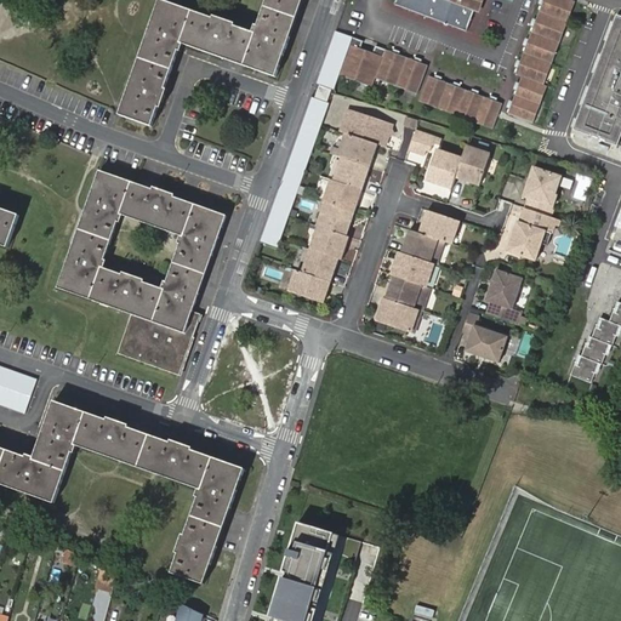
[(267,0),(258,27),(256,26),(254,33),(235,27),(237,24),(215,17),(214,20),(160,0),(120,115),(153,127),(159,108),(161,108),(167,90),(165,90),(175,62),(180,51),(182,52),(184,45),(277,78),(303,0),(267,0)]
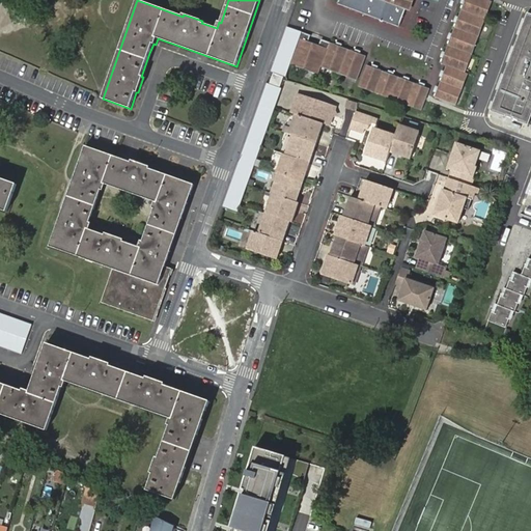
[(406,9),(410,0),(338,0),(338,3),(399,27),(406,9)]
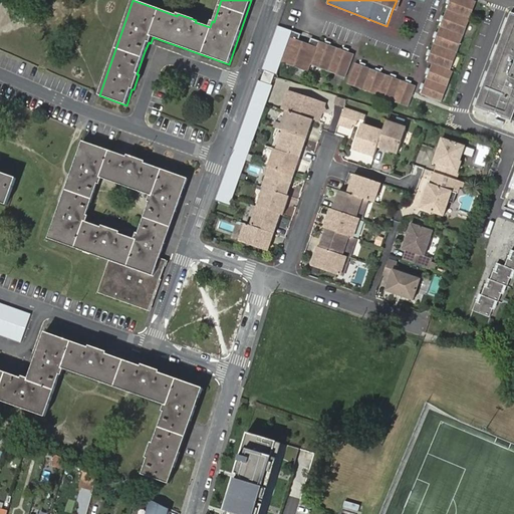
[(450,0),(447,10),(470,19),(472,15),(468,14),(472,0),(450,0)]
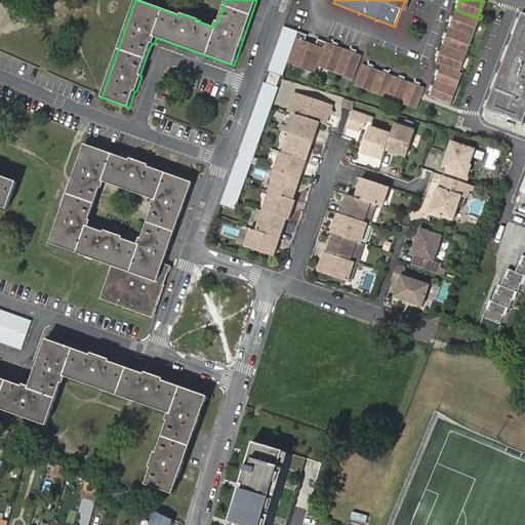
[(487,1),(482,0),(478,14),(482,15),(487,1)]
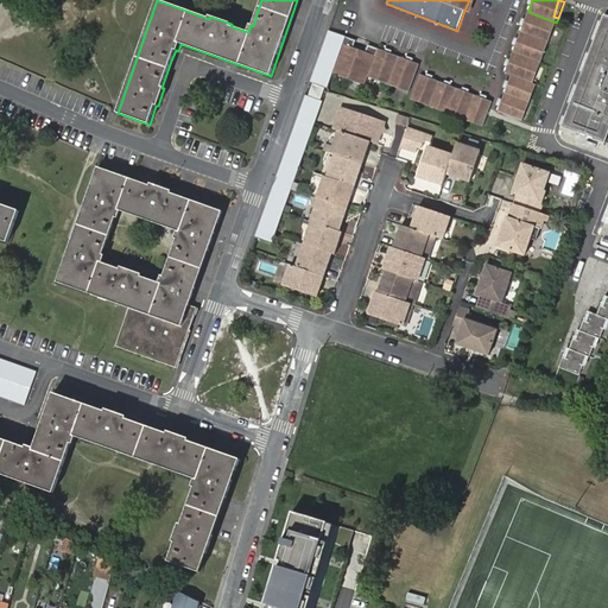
[(520,32),(544,40),(550,25),(555,27),(556,23),(529,12),(520,32)]
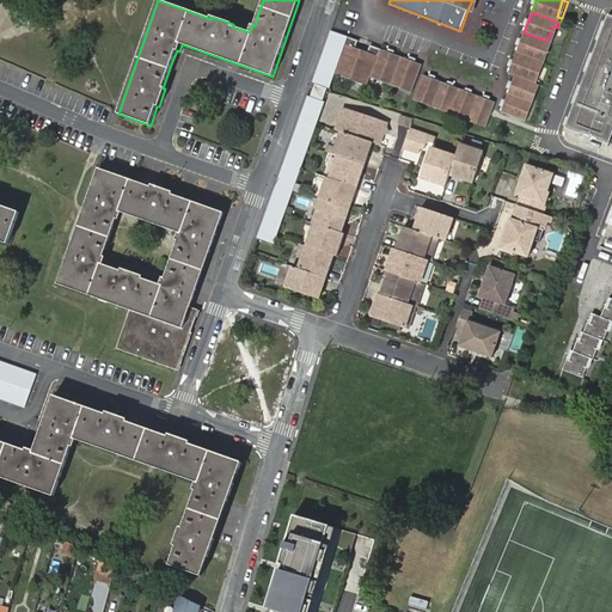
[(611,20),(611,22),(571,123),(611,139),(611,219),(603,245),(611,249),(611,305),(610,305),(605,318),(598,316),(595,323),(593,322),(585,341),(582,340),(575,360),(571,359),(567,371),(586,378),(593,359),(597,360),(604,341),(607,342),(611,328),(611,20)]
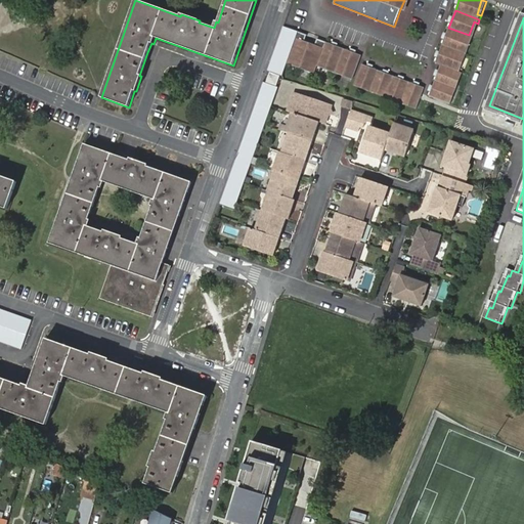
[(474,22),(469,35),(473,36),(478,24),(474,22)]
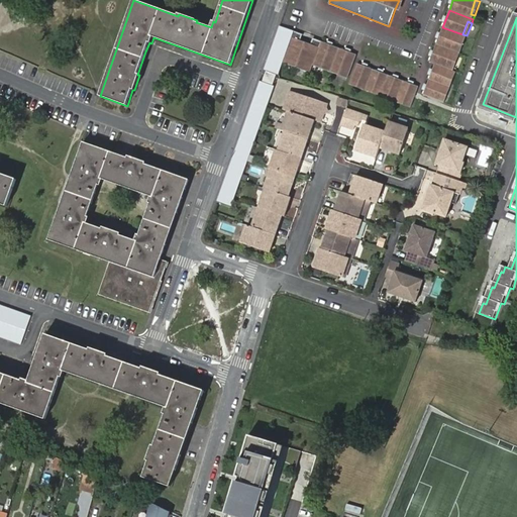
[(265,70),(279,75),(283,63),(294,31),(280,26),(265,70)]
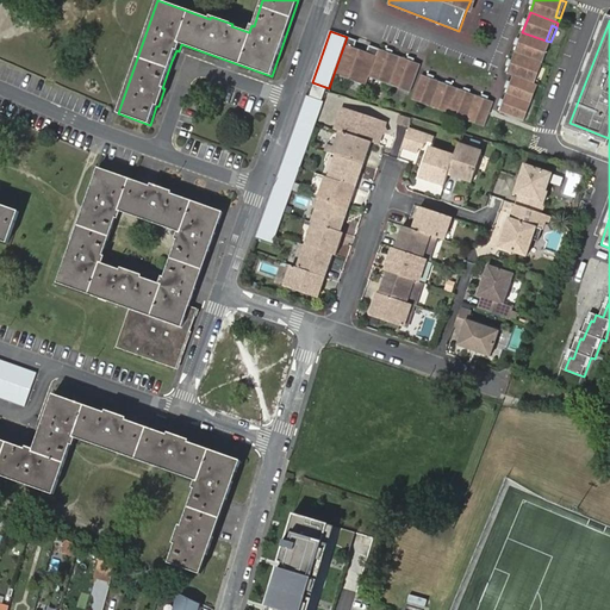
[(540,56),(546,41),(522,32),(515,53),(543,63),(545,58),(540,56)]
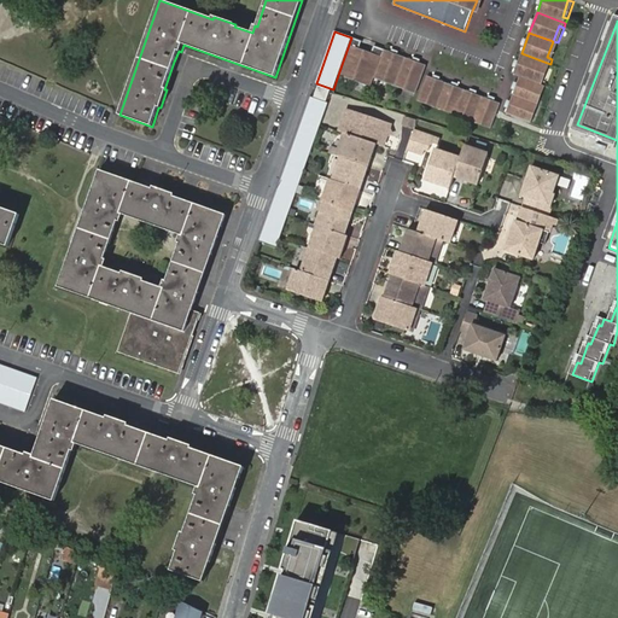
[(360,46),(351,38),(338,75),(371,87),(374,77),(375,74),(384,50),(374,46),(371,54),(359,50),(360,46)]
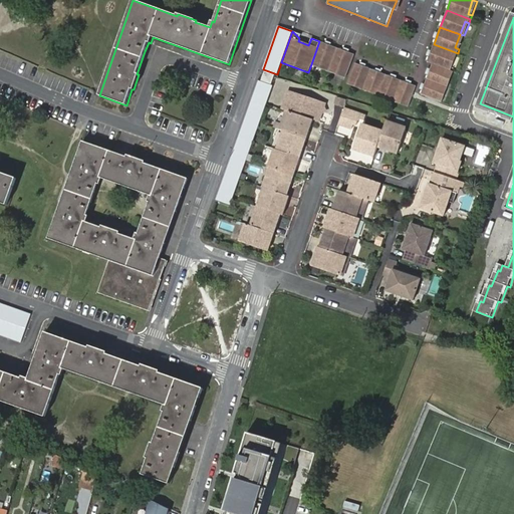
[(464,35),(460,34),(455,47),(459,49),(464,35)]
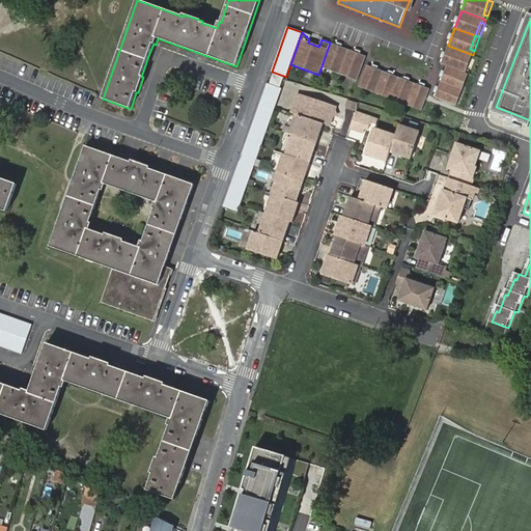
[(348,49),(330,43),(323,63),(337,67),(335,73),(339,74),(348,49)]
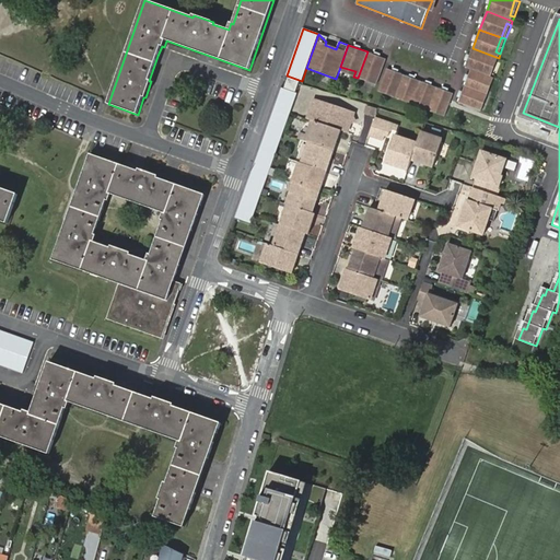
[(499,58),(473,48),(465,68),(471,70),(487,76),(492,60),(497,62),(499,58)]
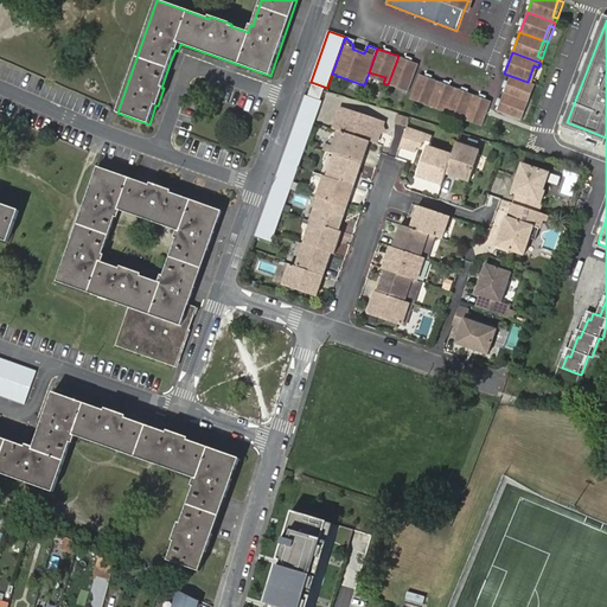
[(419,64),(398,56),(388,84),(391,85),(394,81),(409,88),(419,64)]
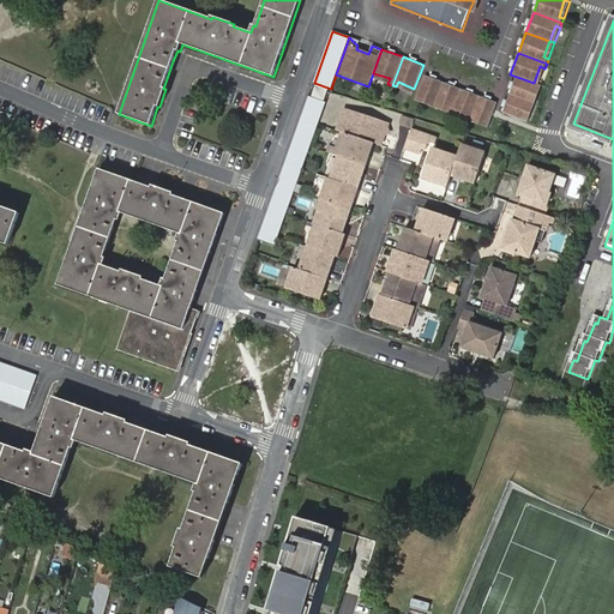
[(540,66),(534,83),(539,84),(545,68),(540,66)]
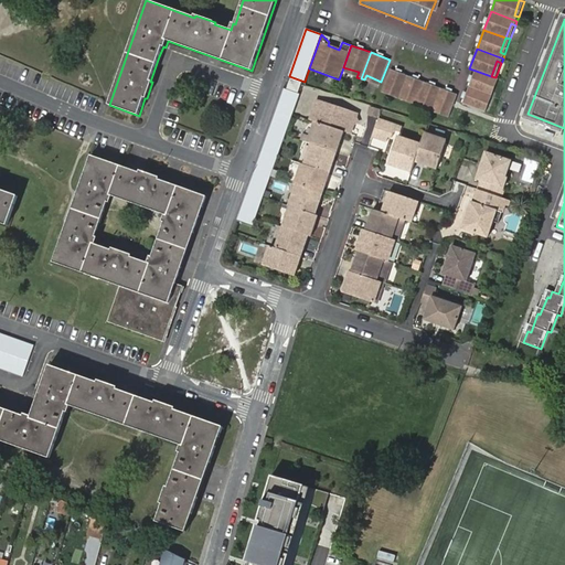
[(343,67),(342,71),(356,77),(359,72),(343,67)]
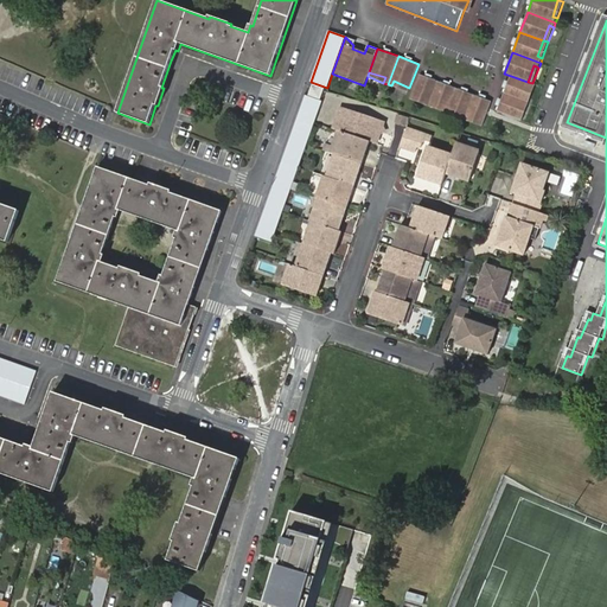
[(429,106),(438,82),(420,75),(413,95),(427,100),(425,104),(429,106)]
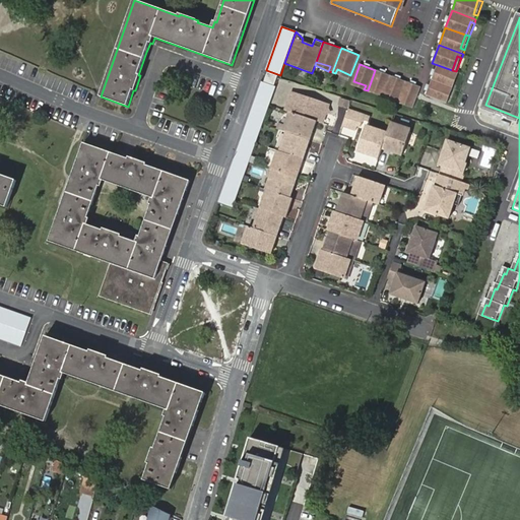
[(438,65),(432,80),(449,86),(453,75),(457,76),(459,72),(456,71),(452,70),(438,65)]
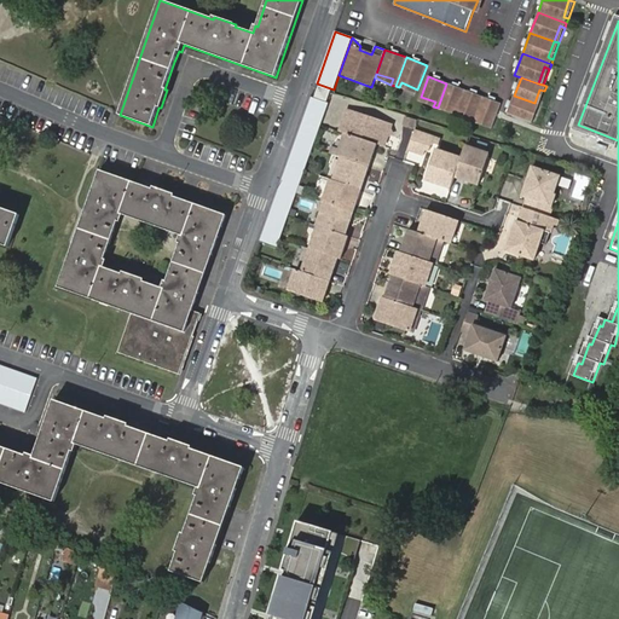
[(416,93),(417,90),(401,82),(399,87),(416,93)]
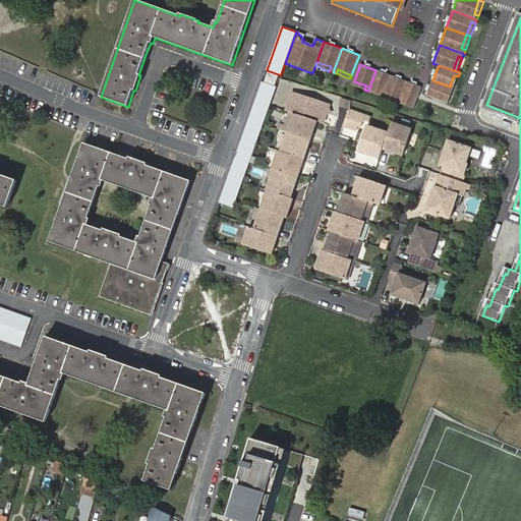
[(385,93),(391,75),(375,70),(368,91),(372,93),(373,89),(385,93)]
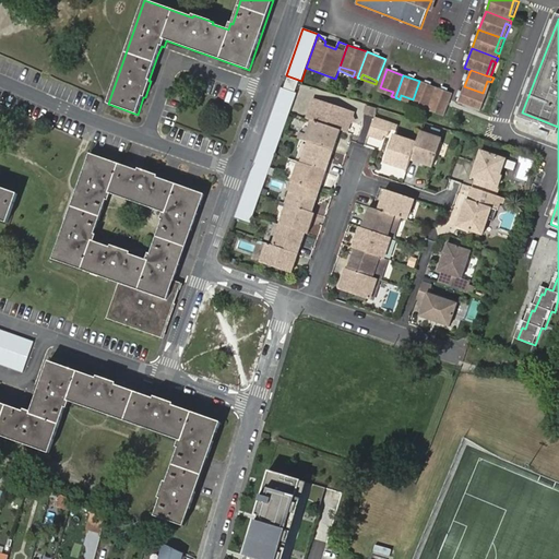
[(288,76),(284,87),(295,92),(299,81),(288,76)]
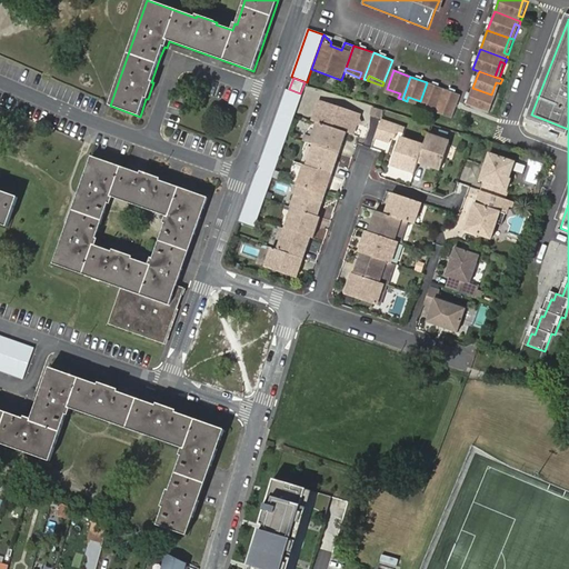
[(445,89),(427,82),(420,101),(419,106),(423,108),(425,103),(437,108),(445,89)]
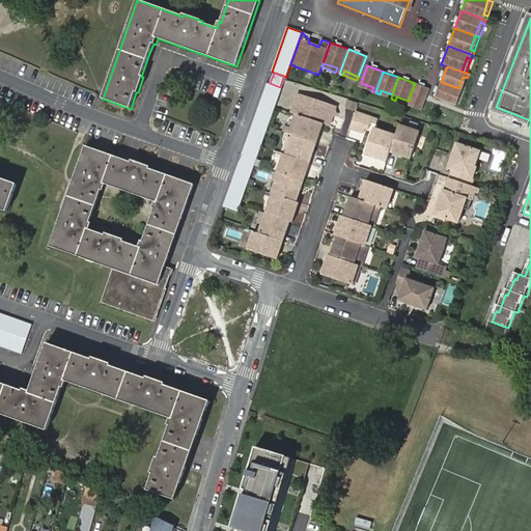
[(463,77),(458,88),(463,90),(467,78),(463,77)]
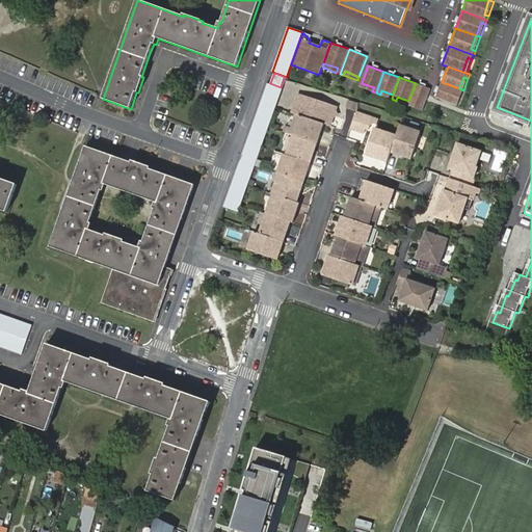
[(435,98),(453,104),(457,92),(461,94),(463,90),(459,88),(442,82),(435,98)]
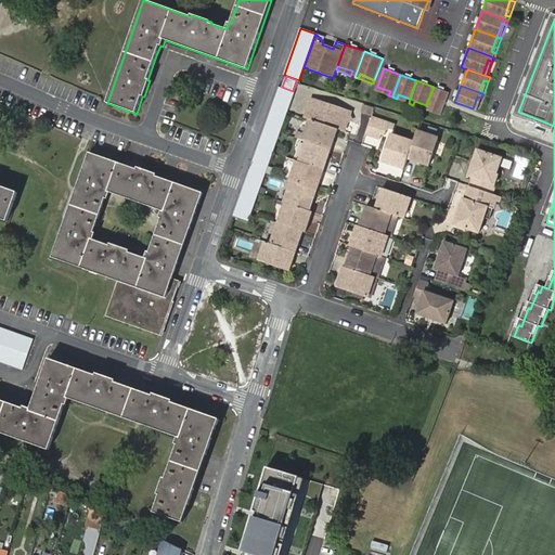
[(280,87),(233,216),(248,221),(262,183),(295,92),(280,87)]
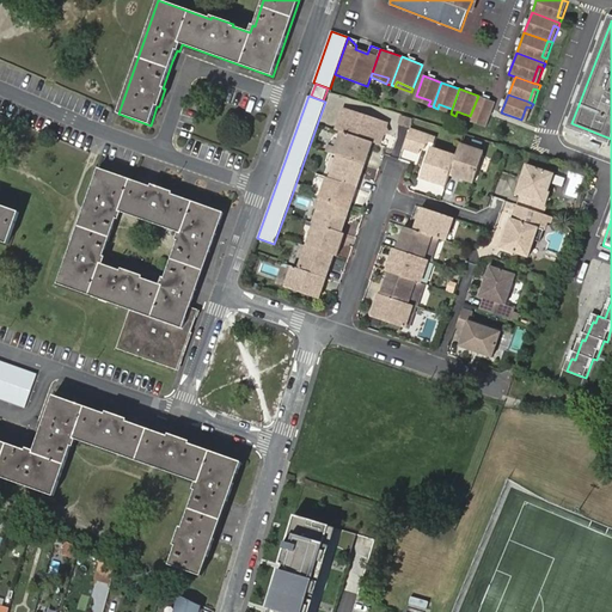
[(414,101),(428,105),(430,101),(416,96),(414,101)]
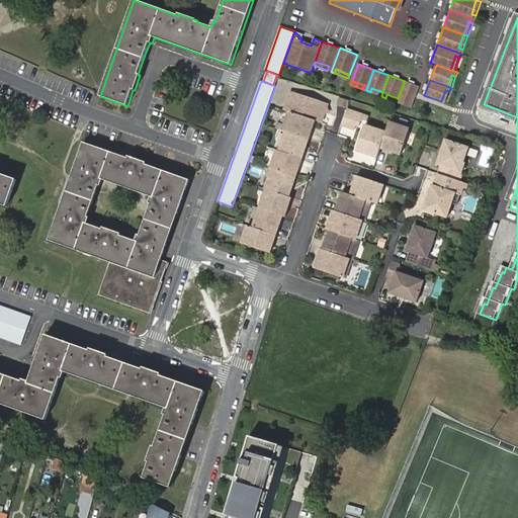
[(419,87),(405,81),(398,98),(397,102),(401,103),(402,99),(414,104),(419,87)]
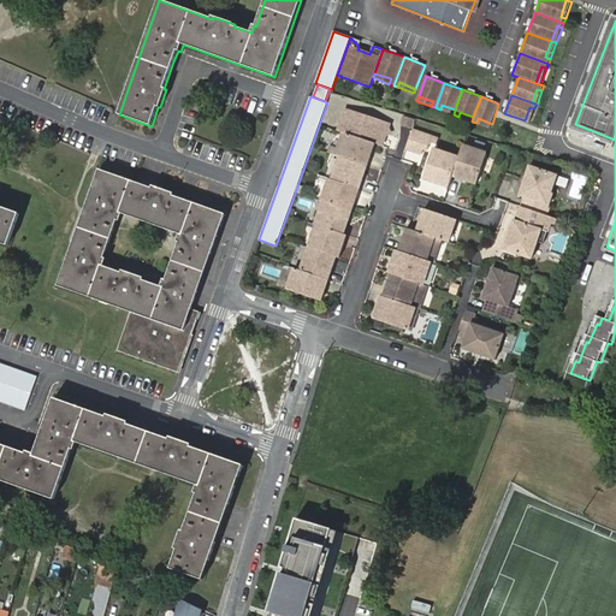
[(454,114),(455,110),(442,105),(440,110),(454,114)]
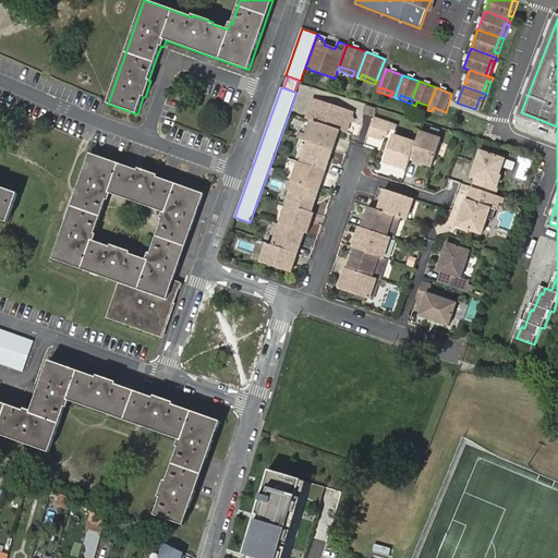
[(480,97),(475,109),(480,111),(484,98),(480,97)]
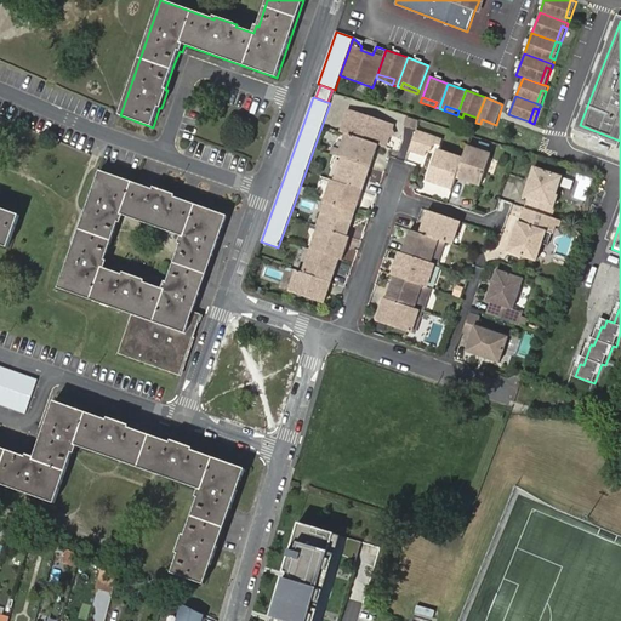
[(348,110),(341,132),(346,134),(379,144),(386,147),(393,125),(348,110)]
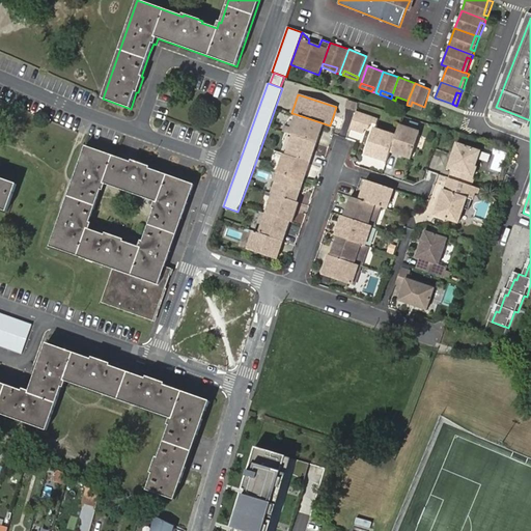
[(407,105),(408,101),(396,96),(395,101),(407,105)]
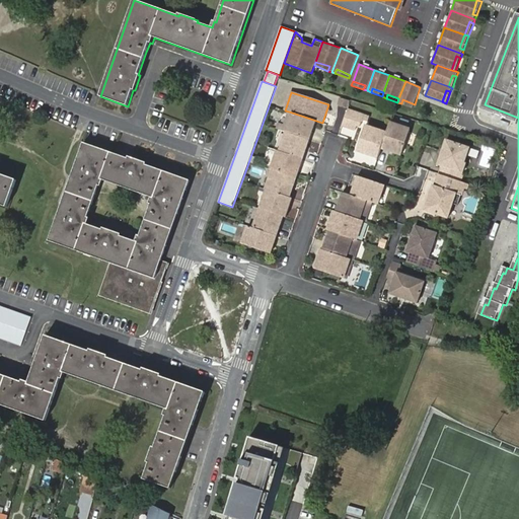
[(350,100),(340,97),(339,103),(348,106),(350,100)]
